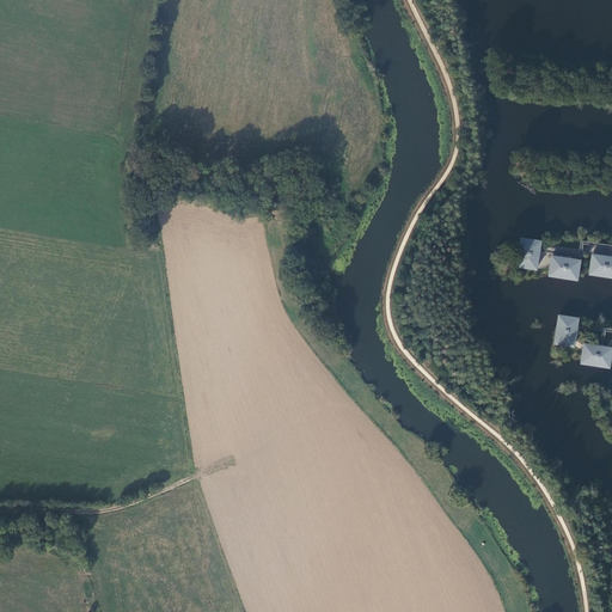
[(539,242),(521,238),(516,267),(536,270),(539,242)]
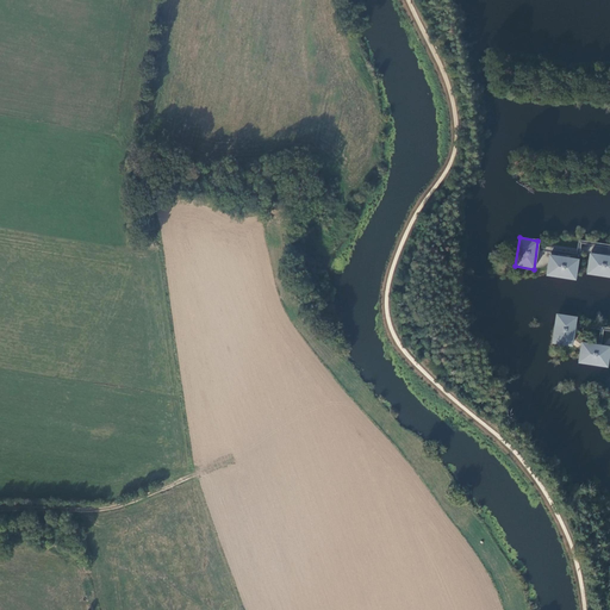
[(609,275),(609,256),(590,254),(586,273),(609,275)]
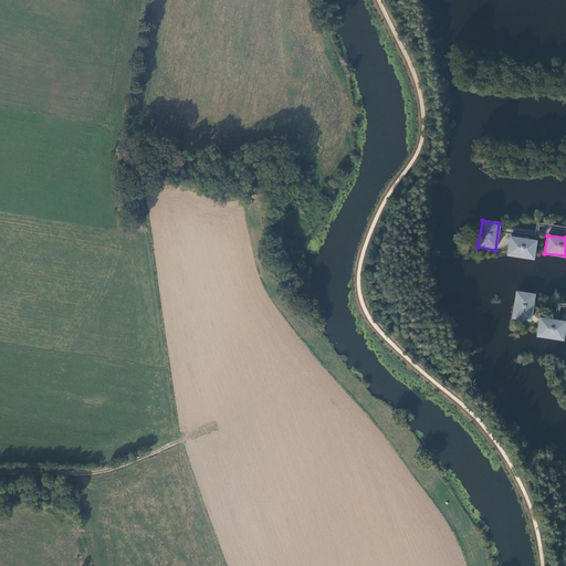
[(533,259),(536,241),(510,238),(506,254),(533,259)]
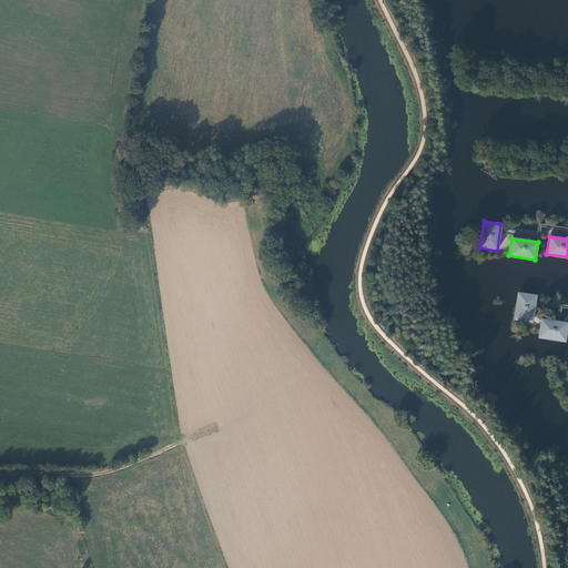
[(536,295),(518,293),(514,320),(531,322),(536,295)]
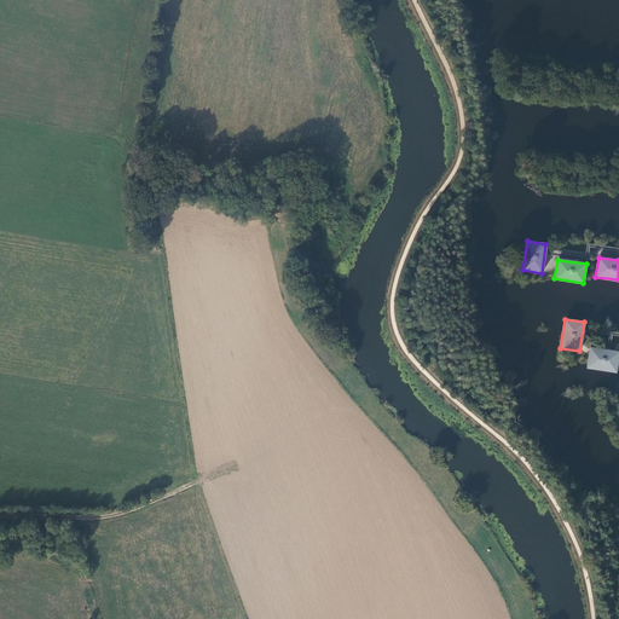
[(615,371),(618,353),(589,348),(586,366),(615,371)]
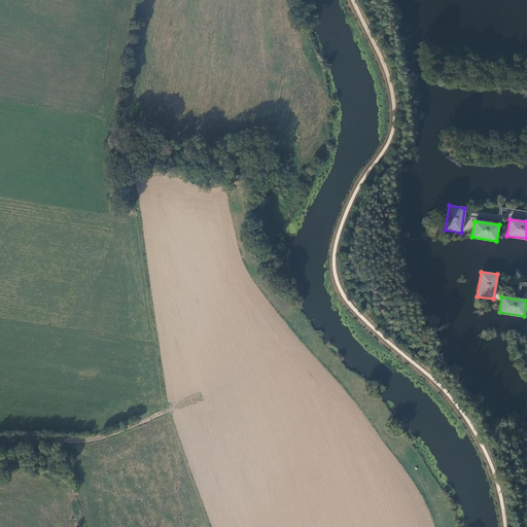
All buildings are outlined.
